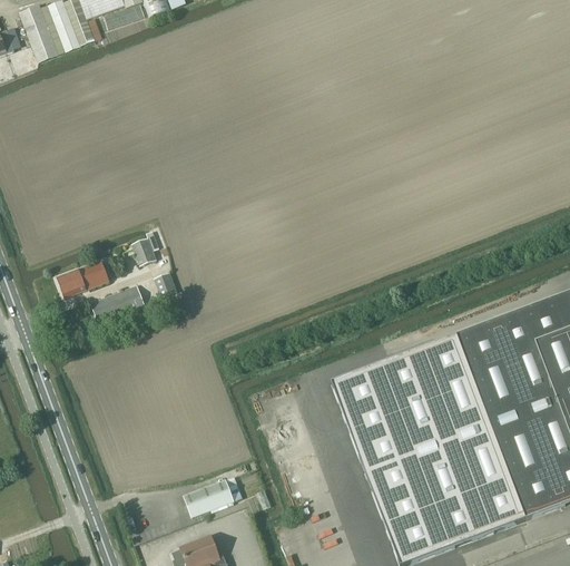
[(80,0),(67,0),(65,1),(65,0),(57,0),(41,6),(40,3),(19,11),(38,61),(95,40),(87,18),(80,0)]
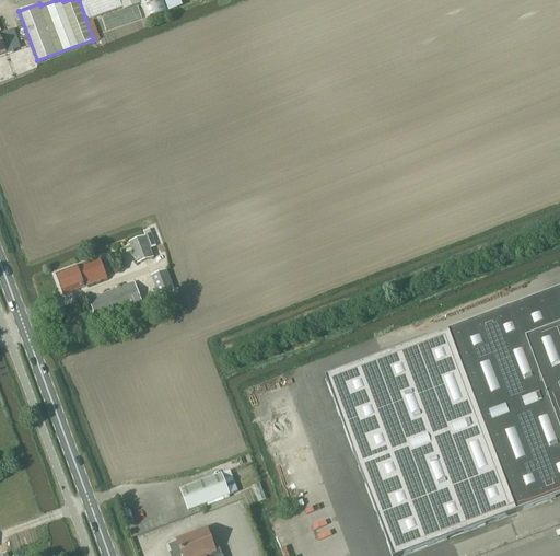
[(79,0),(85,18),(124,4),(124,7),(102,14),(106,27),(142,14),(138,1),(141,0),(79,0)]
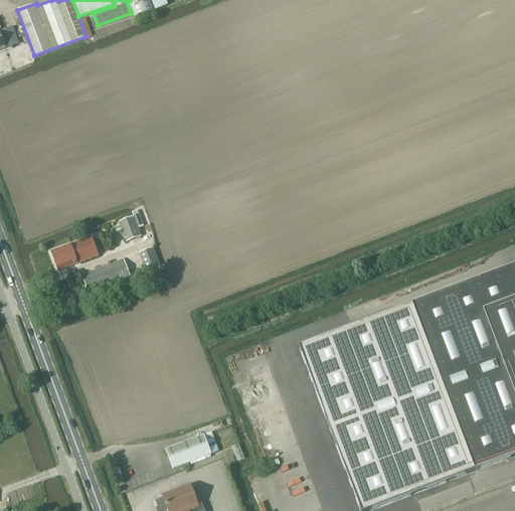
[(130,0),(136,15),(155,8),(152,0),(130,0)]
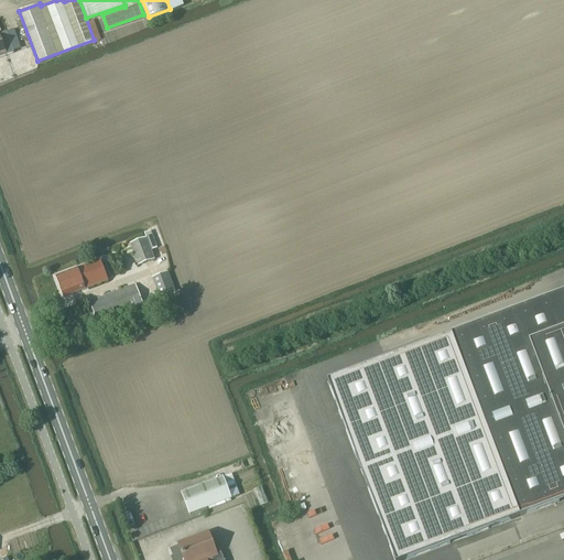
[(0,54),(14,50),(8,29),(7,29),(0,30),(0,54)]
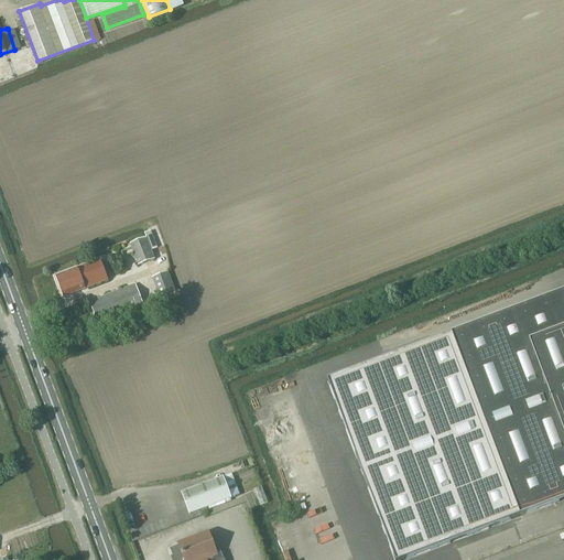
[(147,234),(130,240),(138,262),(155,256),(151,246),(158,244),(151,227),(149,228),(145,229),(147,232),(147,234)]
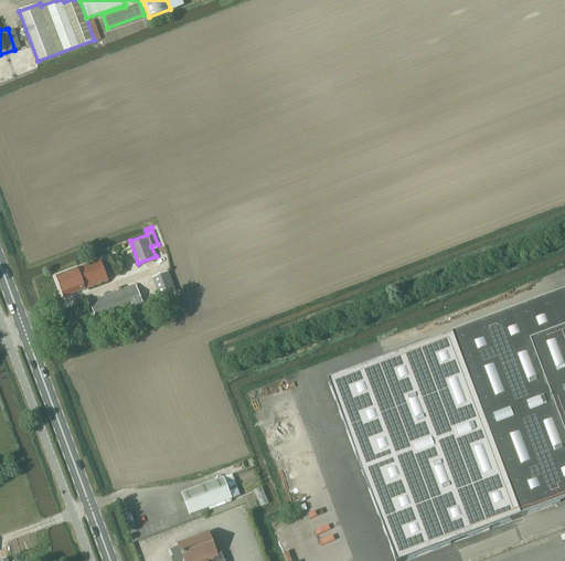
[(65,294),(108,277),(100,257),(56,274),(65,294)]
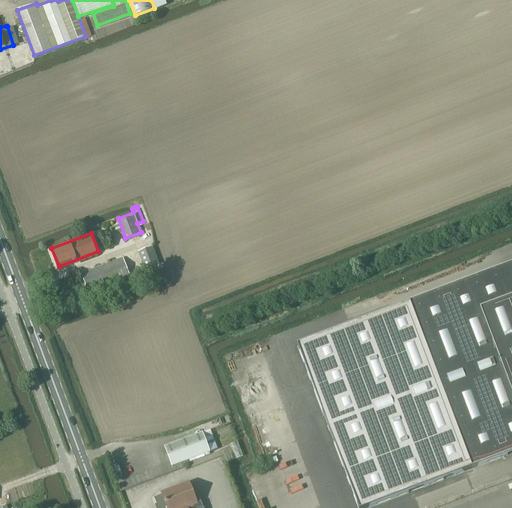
[(152,243),(138,249),(145,266),(159,260),(152,243)]
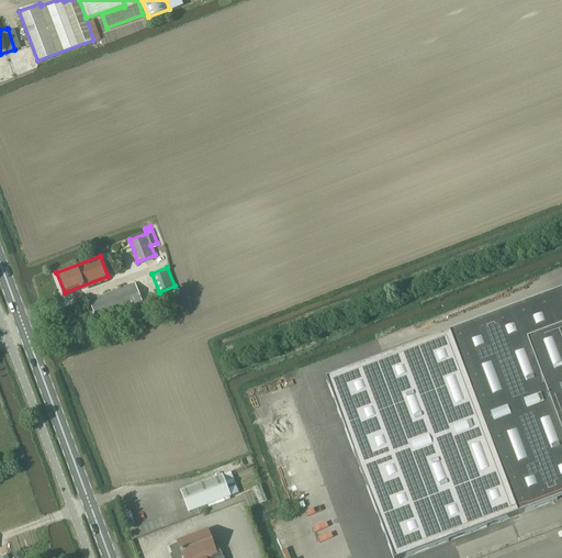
[(98,317),(144,300),(143,297),(137,282),(135,279),(89,297),(98,317)]
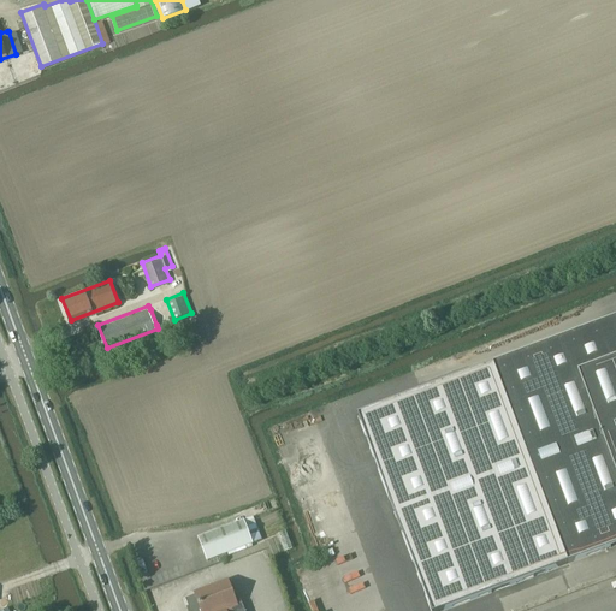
[(615,314),(493,361),(568,559),(615,541),(615,314)]
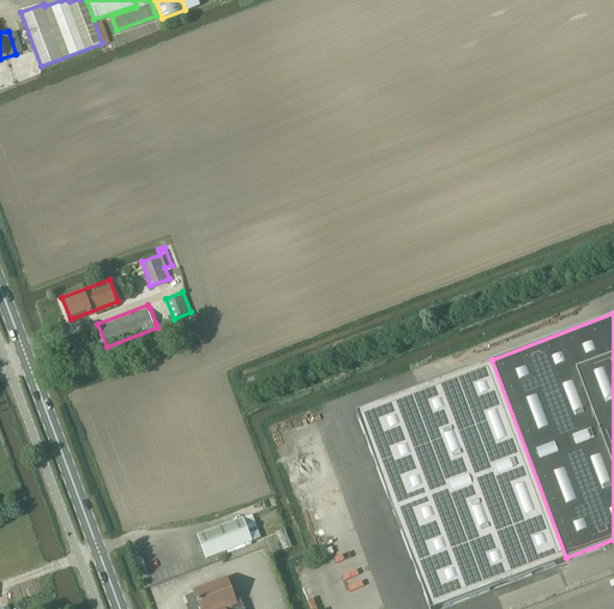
[(253,512),(198,532),(206,555),(262,535),(253,512)]
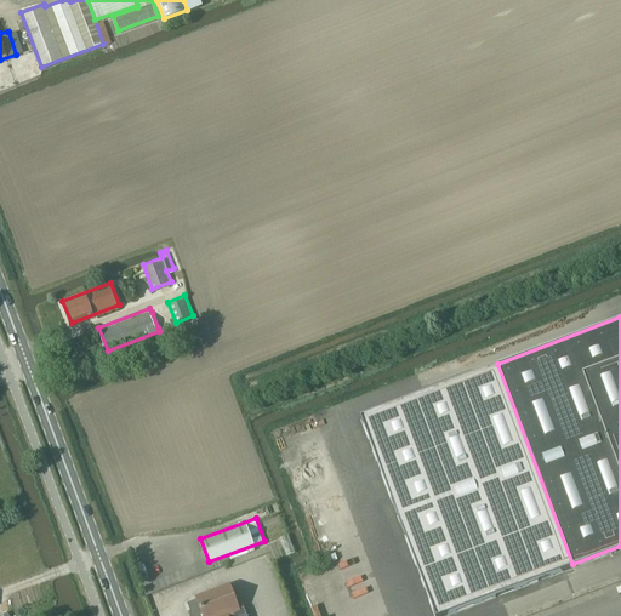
[(197,597),(188,600),(194,615),(248,615),(244,605),(240,606),(231,581),(195,594),(197,597)]
